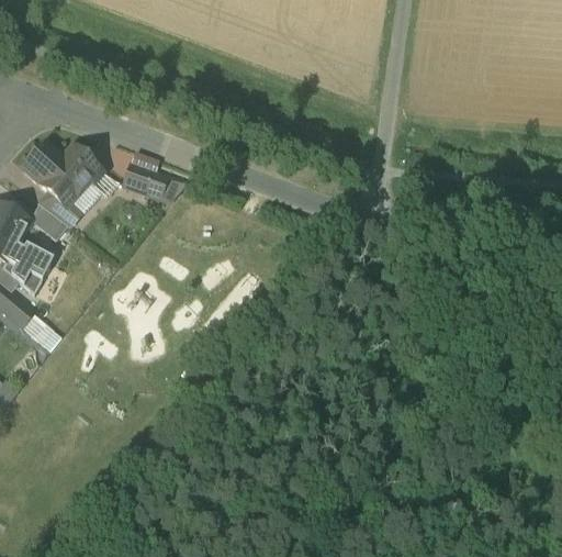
[(72,145),(63,156),(47,143),(24,168),(48,190),(67,208),(72,202),(91,181),(93,184),(103,174),(103,173),(72,145)]
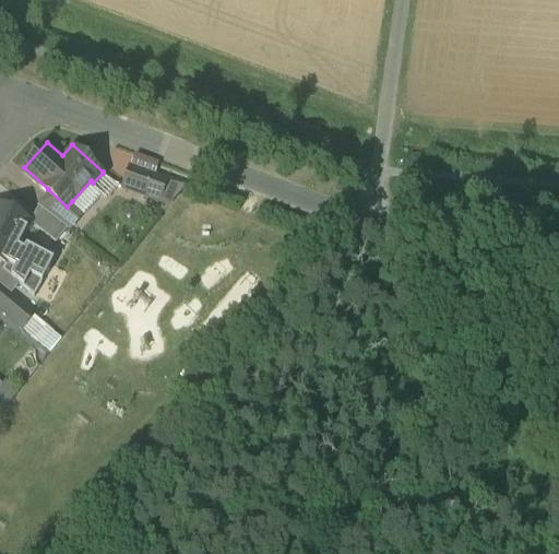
[(185,181),(131,163),(123,184),(116,180),(103,172),(103,173),(115,181),(169,200),(185,181)]
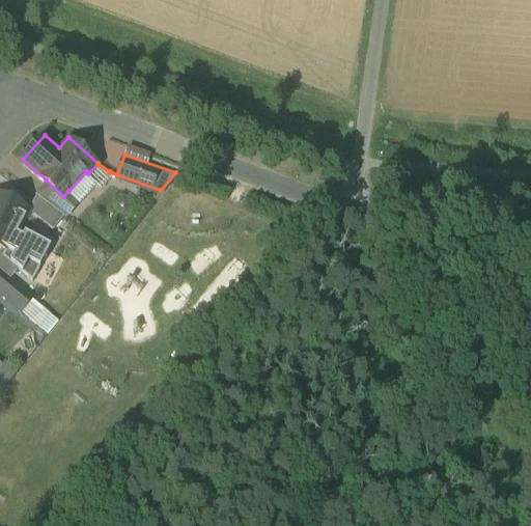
[(68,191),(63,196),(46,180),(36,191),(66,214),(79,199),(68,191)]
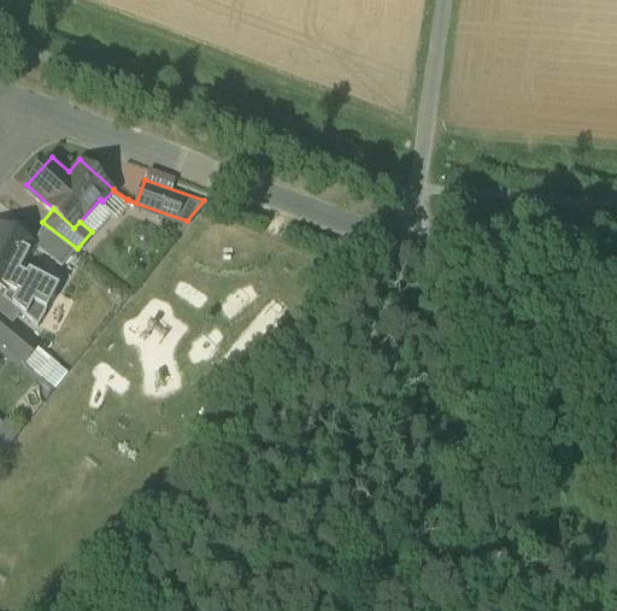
[(0,285),(6,288),(7,289),(18,270),(33,242),(0,224),(0,285)]
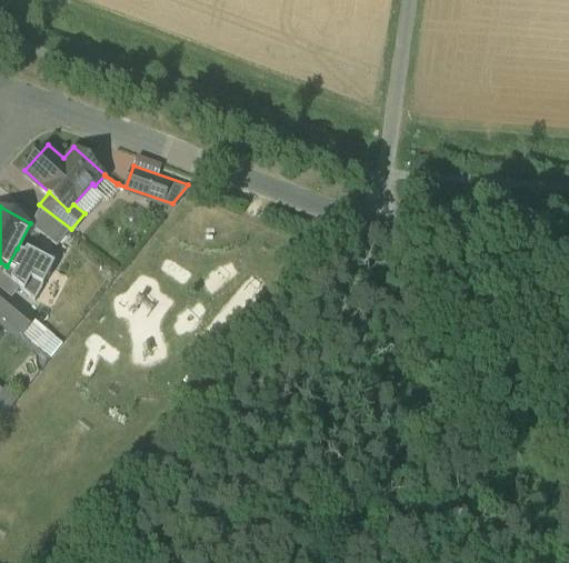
[(23,252),(17,249),(7,267),(6,265),(2,272),(35,299),(53,262),(26,248),(23,252)]
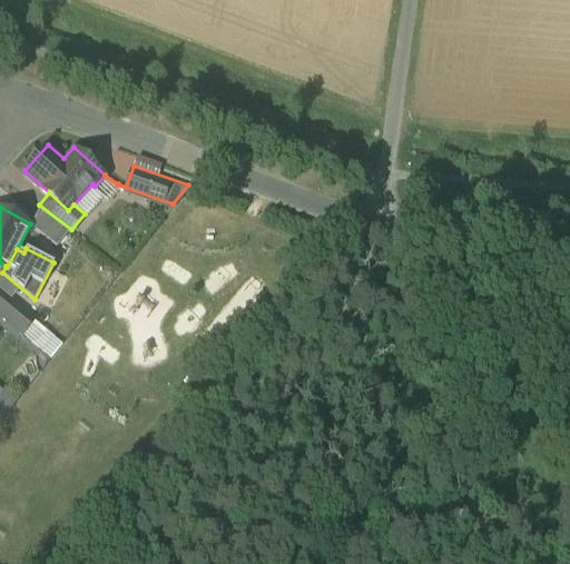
[(35,318),(0,289),(0,312),(23,330),(35,318)]
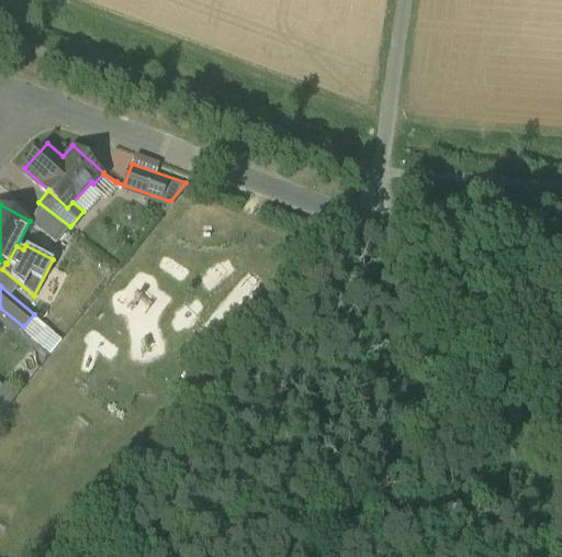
[(1,385),(0,386),(0,403),(4,409),(18,393),(4,380),(0,385),(1,385)]
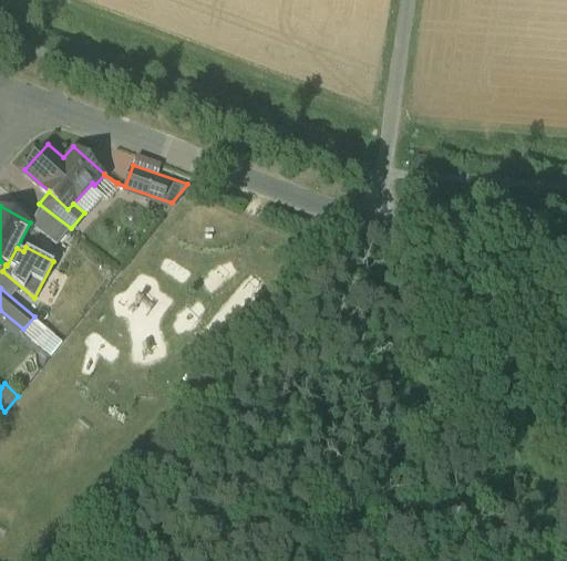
[(49,560),(31,548),(21,560),(49,560)]
